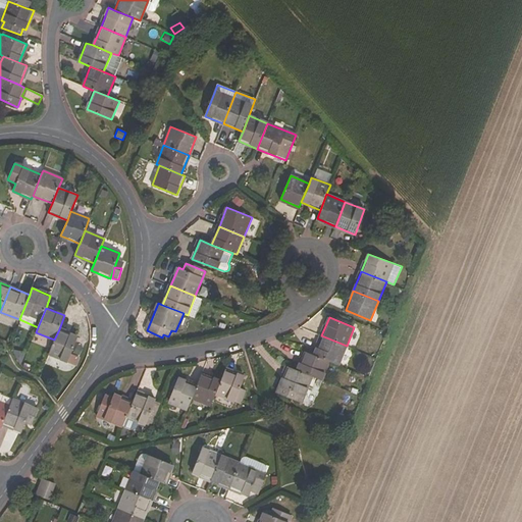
[(54,340),(49,354),(68,362),(77,336),(59,329),(54,340)]
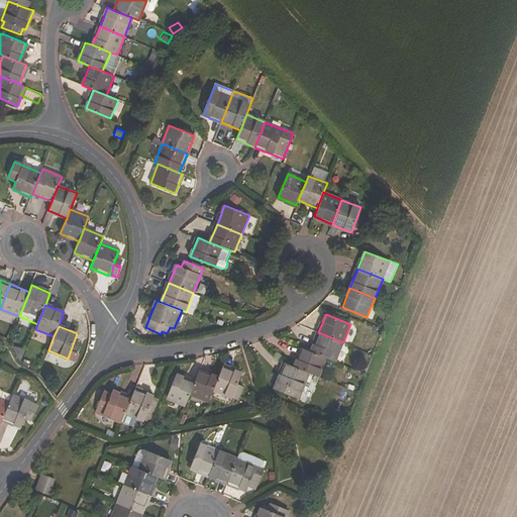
[(326,357),(336,362),(343,342),(318,332),(311,350),(326,357)]
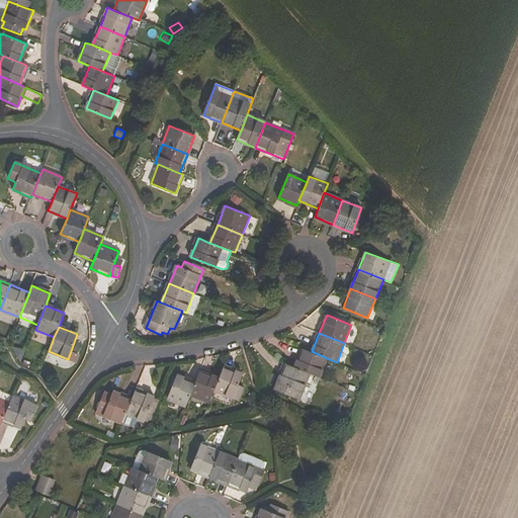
[(303,348),(301,348),(293,366),(310,373),(320,377),(327,358),(312,351),(303,348)]
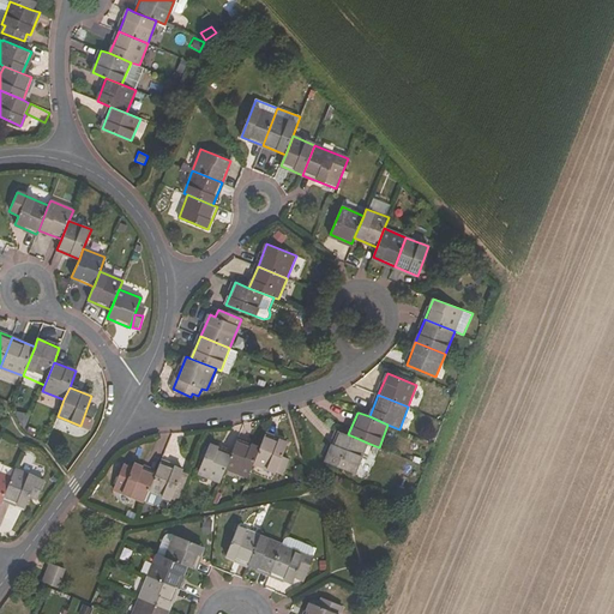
[(348,434),(338,431),(325,462),(355,474),(367,443),(348,434)]
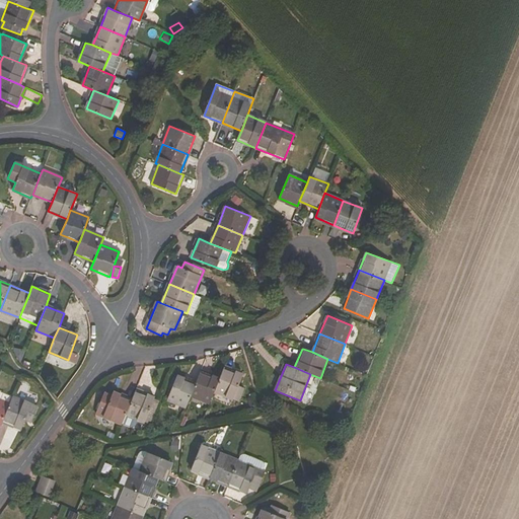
[(215,391),(233,399),(243,374),(225,367),(220,379),(215,391)]
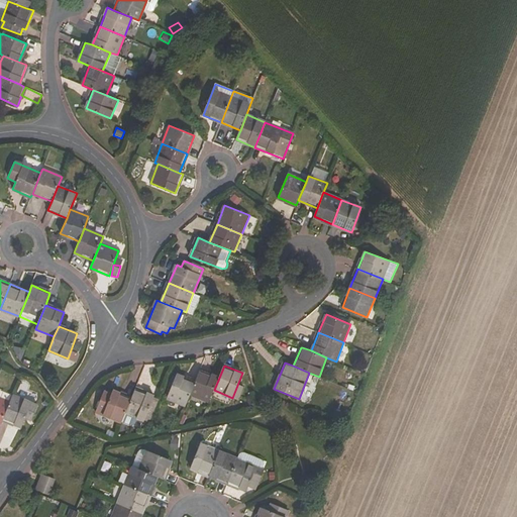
[(195,381),(190,395),(209,402),(214,390),(219,378),(200,370),(195,381)]
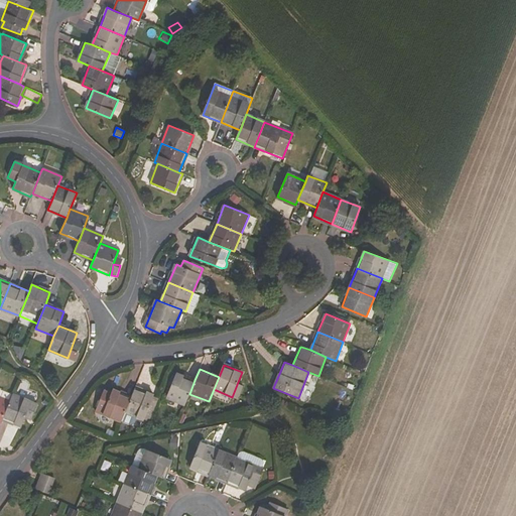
[(189,394),(195,380),(176,373),(166,398),(184,405),(189,394)]
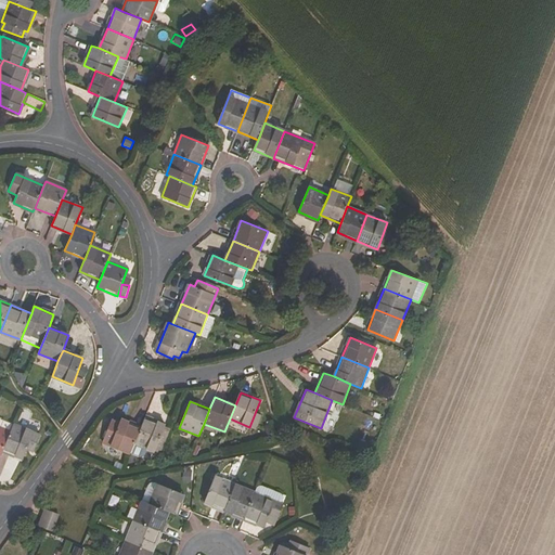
[(164,429),(166,425),(145,416),(141,427),(134,443),(162,454),(170,431),(164,429)]
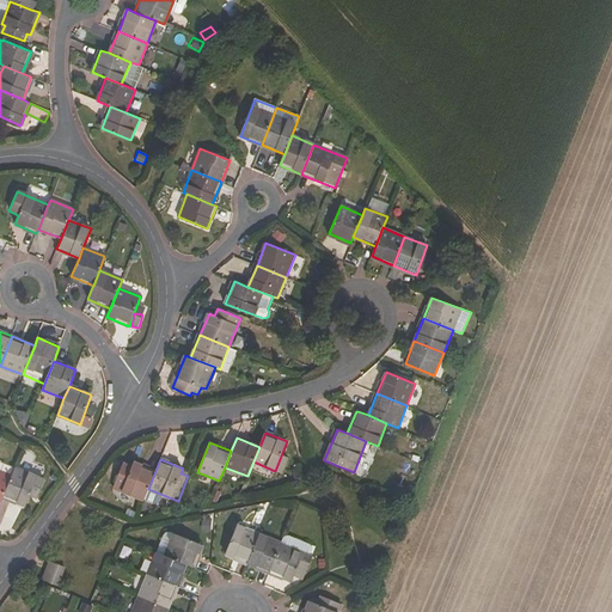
[(148,489),(155,471),(134,461),(132,466),(123,463),(115,483),(123,487),(122,491),(144,500),(148,489)]
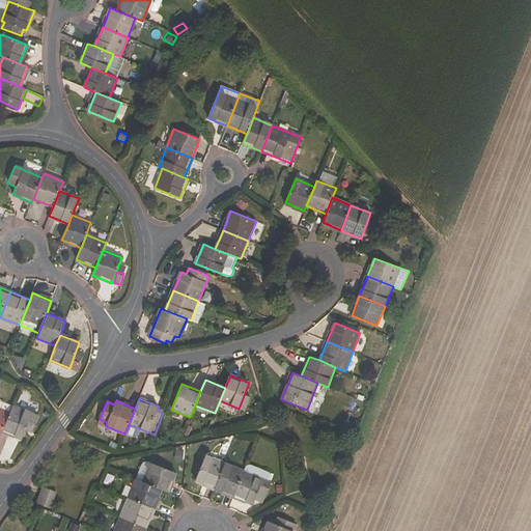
[(22,438),(26,429),(33,431),(38,416),(12,406),(9,414),(3,430),(22,438)]
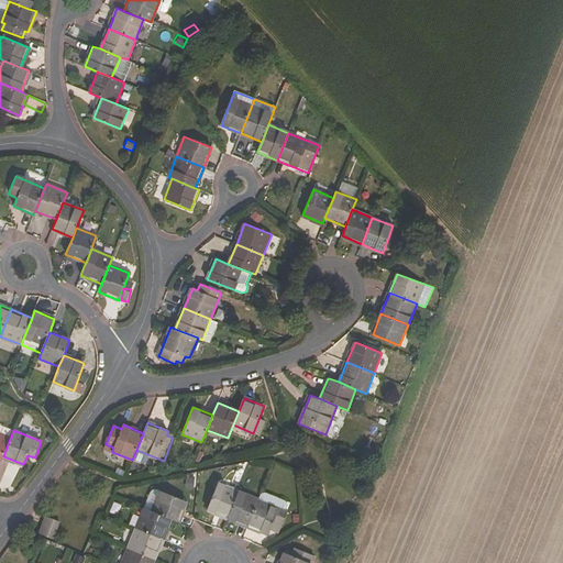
[(0,463),(3,456),(10,439),(0,433),(0,463)]
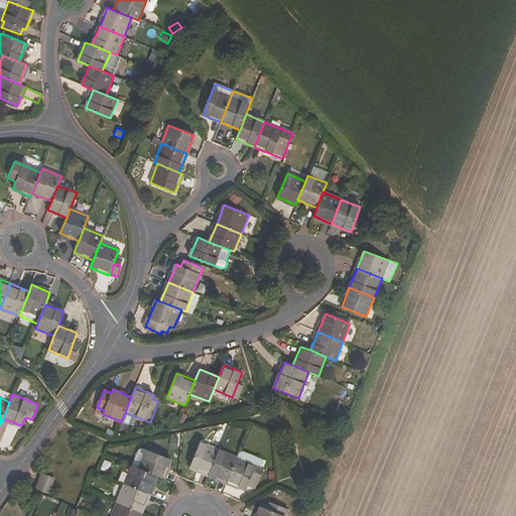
[(219,450),(201,443),(189,468),(209,475),(219,450)]
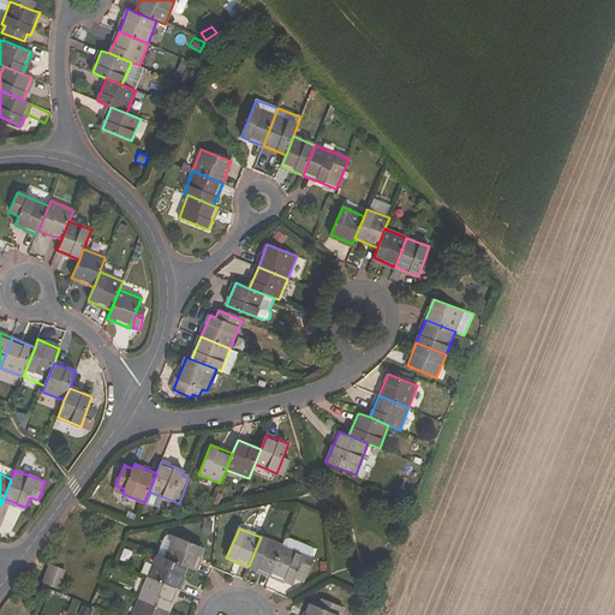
[(187,566),(196,569),(206,548),(175,536),(167,557),(187,566)]
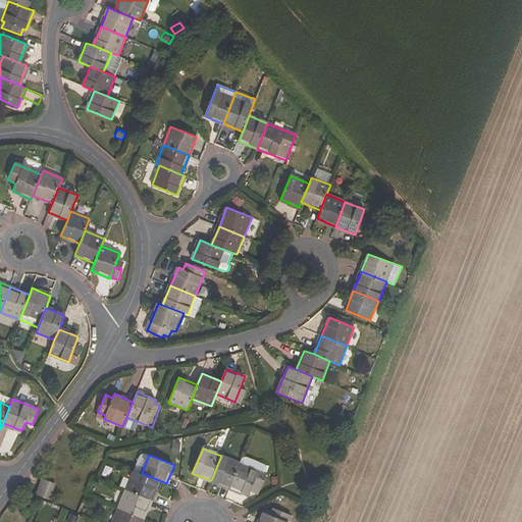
[(230,488),(241,463),(221,456),(211,480),(230,488)]
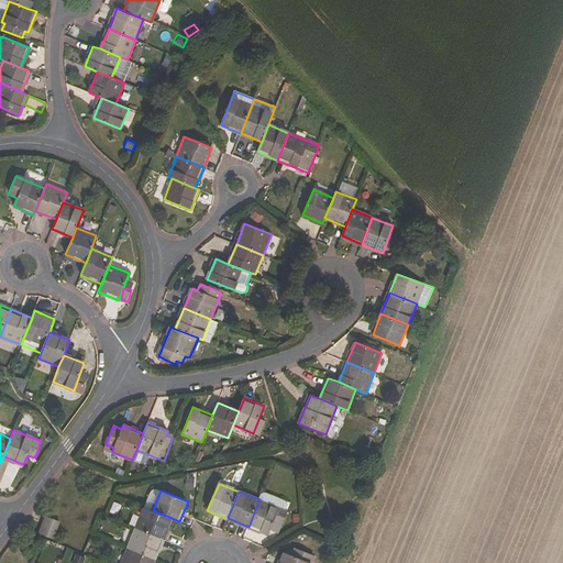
[(268,534),(271,529),(279,532),(287,510),(286,510),(287,506),(287,504),(287,503),(286,500),(267,494),(265,494),(263,494),(262,495),(260,499),(249,527),(268,534)]
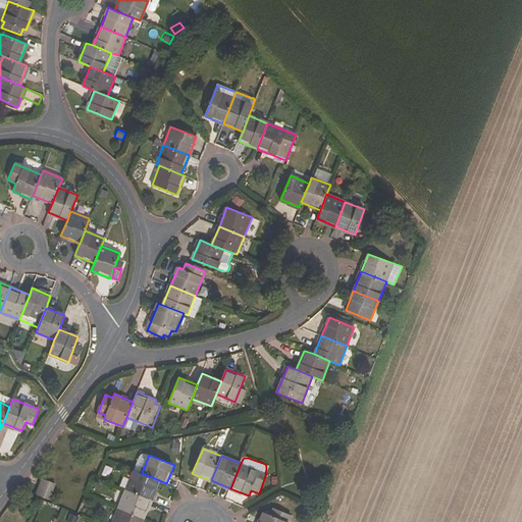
[(126,489),(151,500),(159,480),(142,473),(134,470),(126,489)]
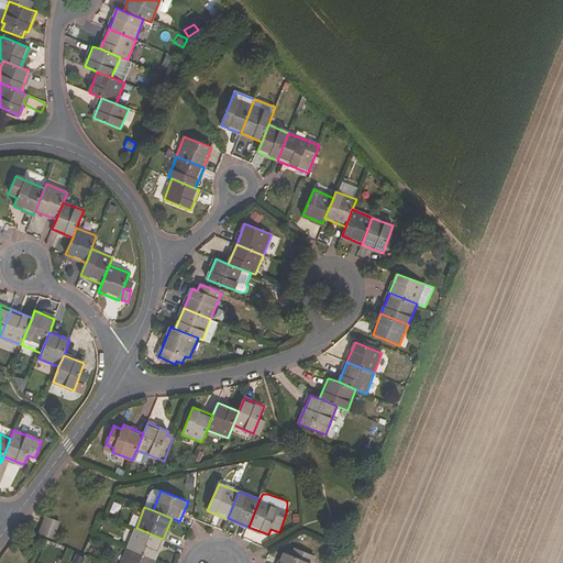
[(55,530),(59,521),(48,517),(45,526),(55,530)]
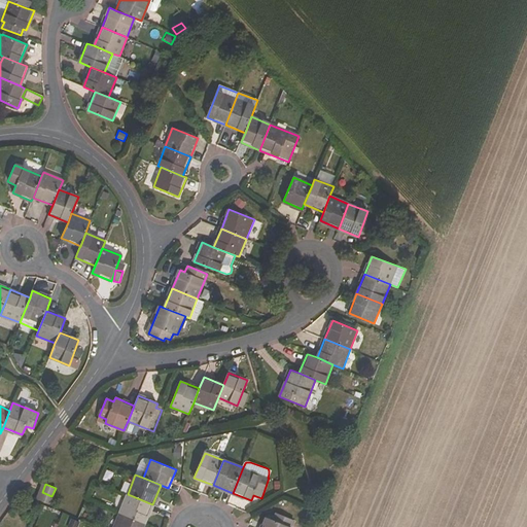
[(48,504),(51,496),(42,492),(38,500),(48,504)]
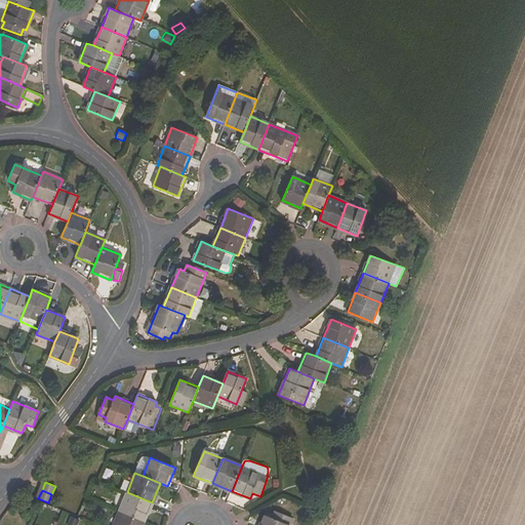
[(119,511),(145,521),(152,502),(127,492),(119,511)]
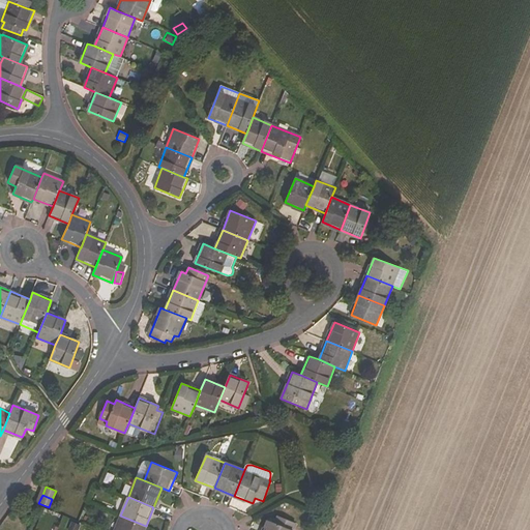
[(143,529),(146,526),(120,516),(114,529),(143,529)]
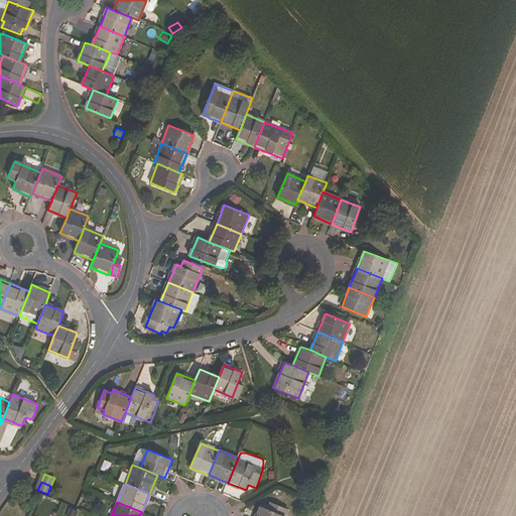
[(287,508),(271,502),(268,509),(261,506),(257,515),(285,515),(286,515),(285,515),(287,508)]
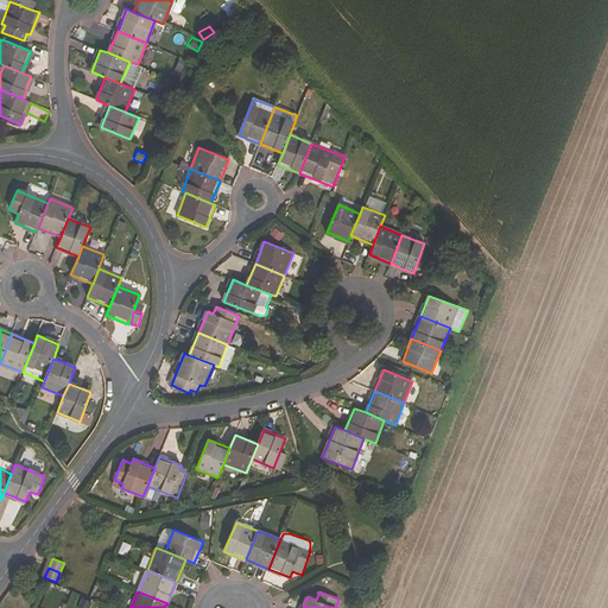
[(88,607),(92,601),(78,596),(74,607),(88,607)]
